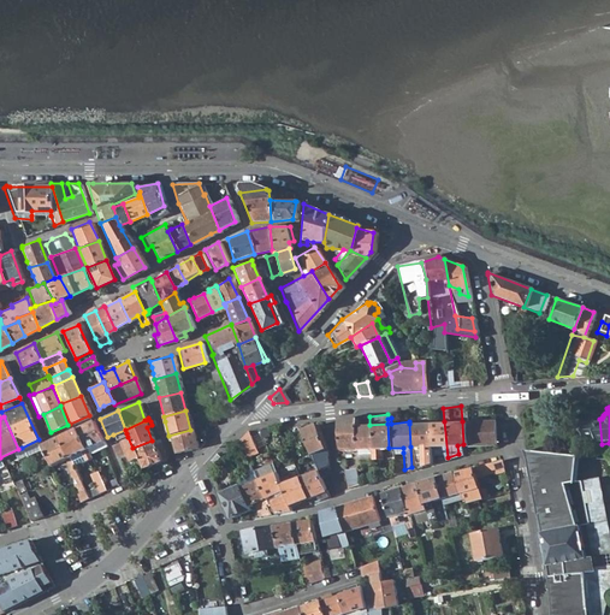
[(353,450),(366,449),(367,456),(367,459),(373,459),(373,449),(372,449),(369,425),(353,426),(353,419),(335,419),(336,450),(353,450)]
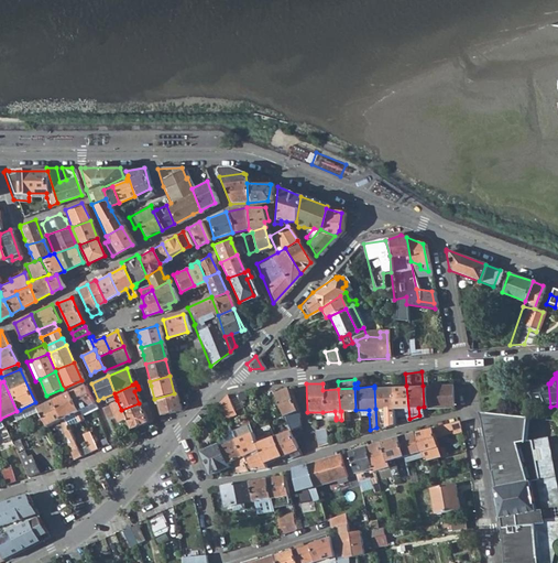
[(382,409),(392,408),(392,388),(391,388),(390,383),(386,383),(386,388),(374,388),(375,409),(382,409)]
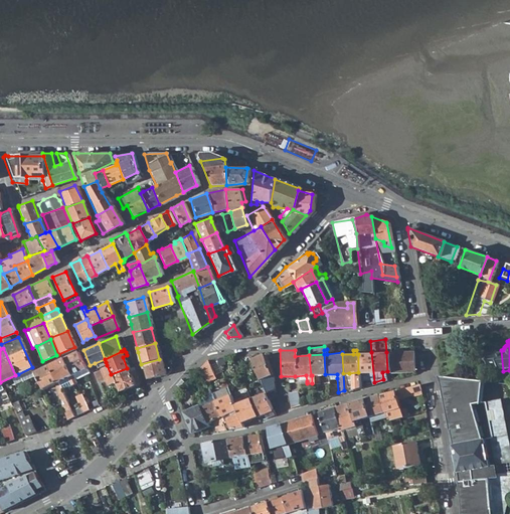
[(503,371),(501,350),(482,352),(484,365),(494,364),(494,372),(503,371)]
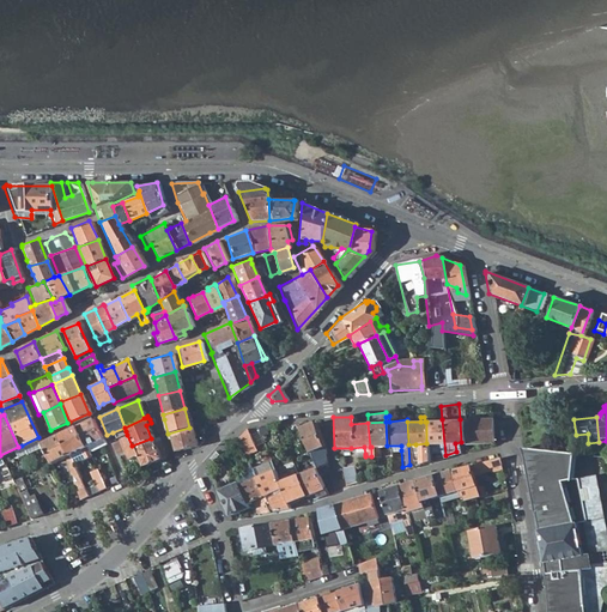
[(490,441),(487,418),(460,419),(461,442),(490,441)]
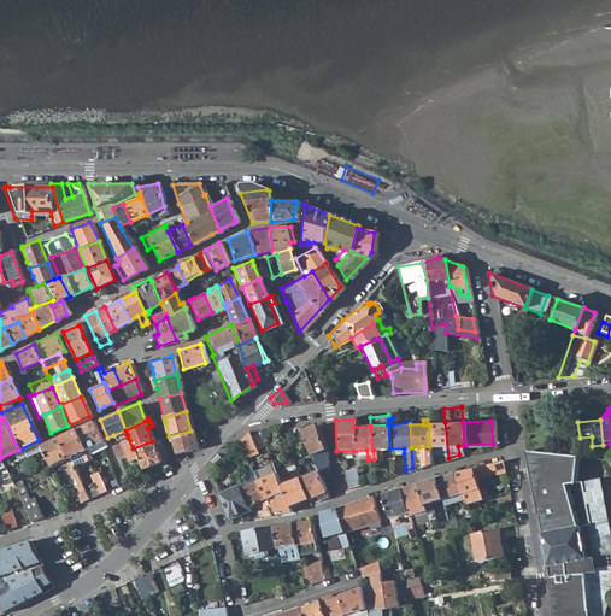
[(75,429),(84,450),(94,446),(97,450),(103,446),(94,428),(92,422),(75,429)]
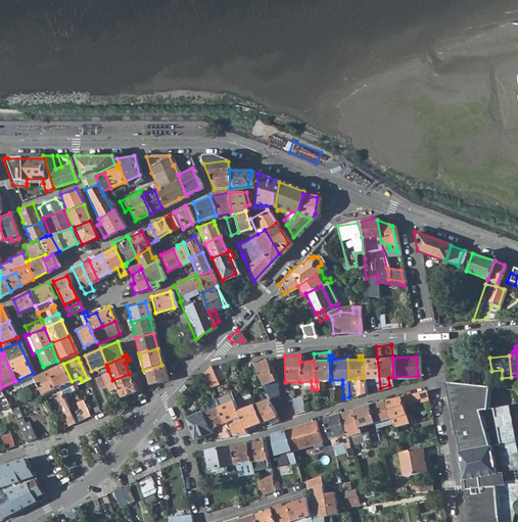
[(374,390),(380,388),(377,358),(364,360),(364,378),(372,378),(374,390)]
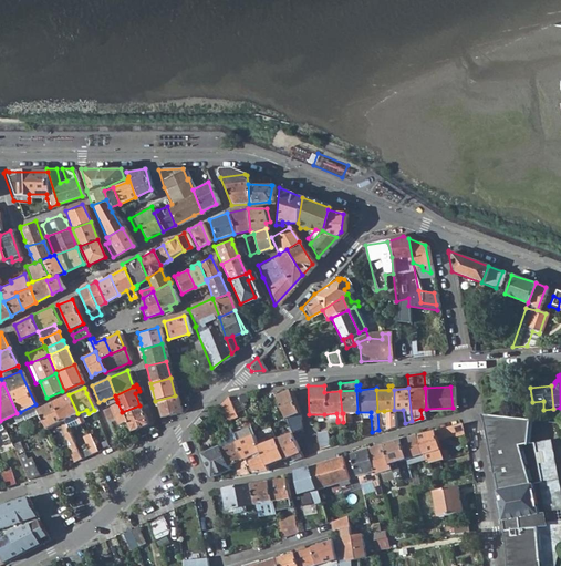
[(340,391),(342,413),(343,413),(343,422),(346,422),(345,413),(357,412),(356,390),(340,391)]
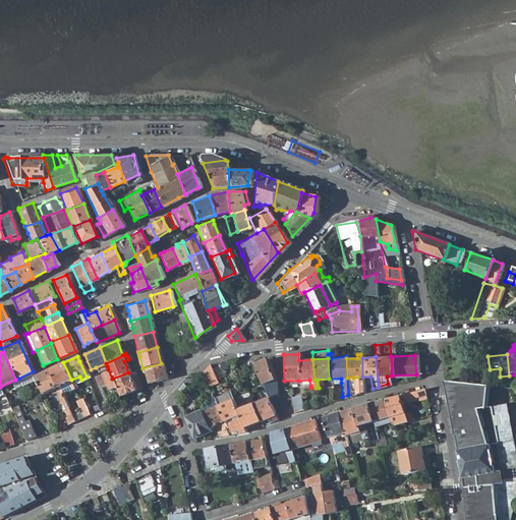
[(251,362),(265,395),(266,397),(275,393),(271,376),(264,359),(251,362)]
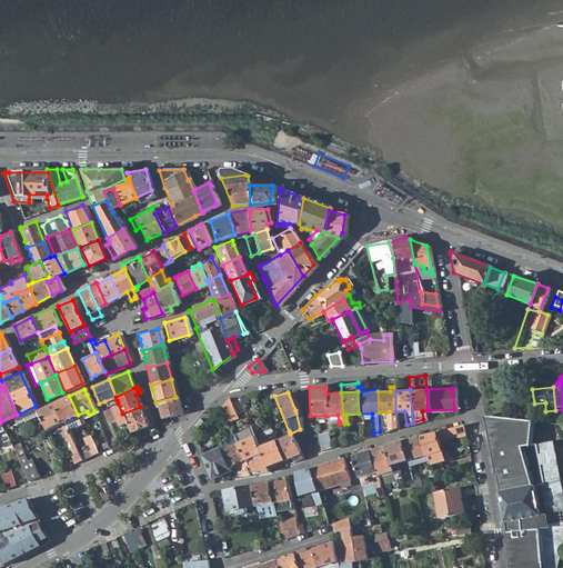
[(69,396),(52,404),(66,430),(81,424),(78,415),(69,396)]
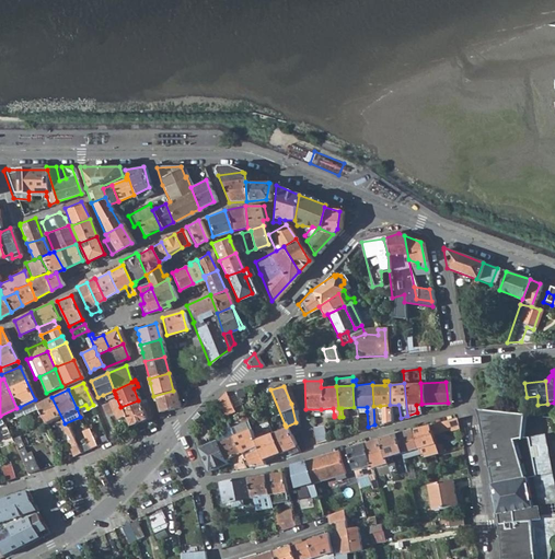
[(214,398),(221,416),(231,410),(223,389),(221,391),(214,398)]
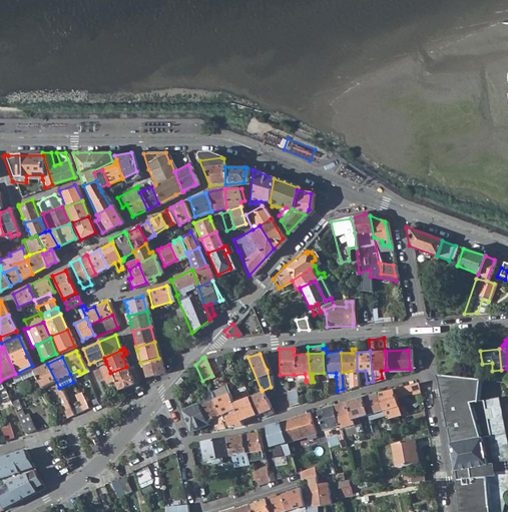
[(144,377),(162,373),(162,372),(158,358),(140,363),(144,377)]
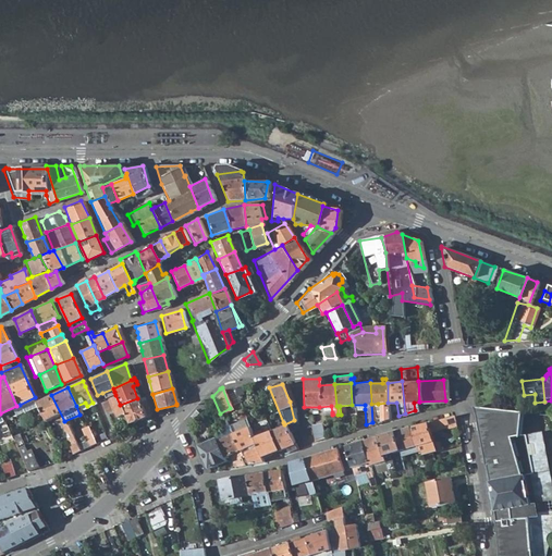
[(64,421),(51,395),(37,402),(38,404),(43,416),(45,420),(57,415),(60,424),(69,446),(74,444),(64,421)]
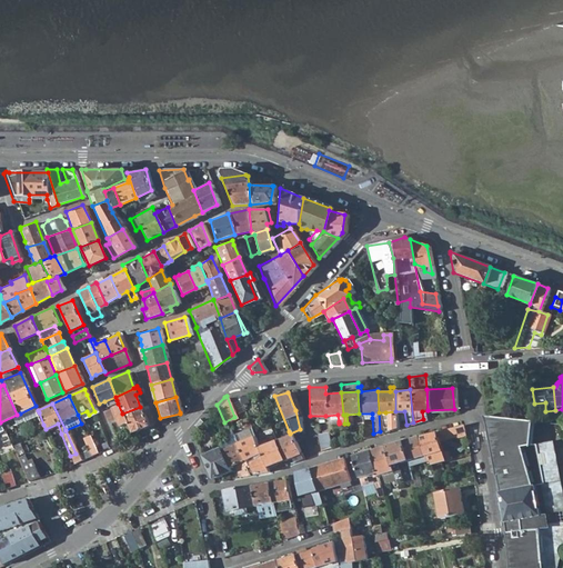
[(127,424),(122,414),(118,404),(102,410),(108,424),(116,420),(118,427),(127,424)]
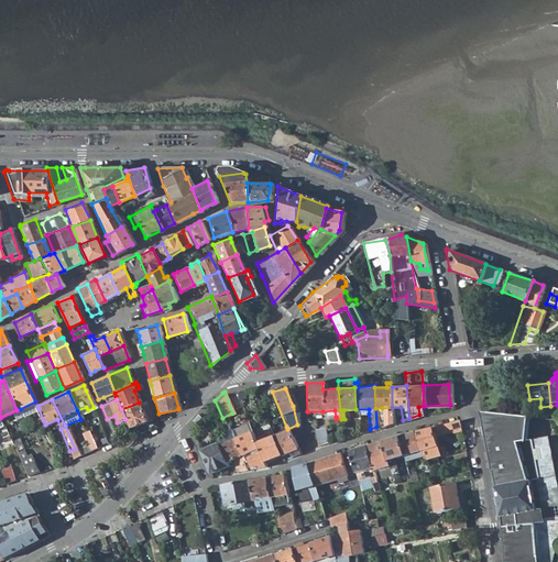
[(35,401),(20,409),(23,416),(39,408),(37,406),(35,401)]
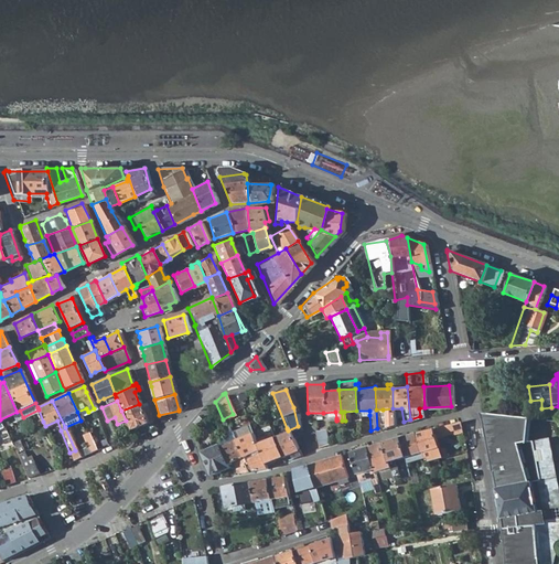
[(129,429),(149,421),(144,406),(140,407),(139,404),(121,411),(126,421),(129,429)]
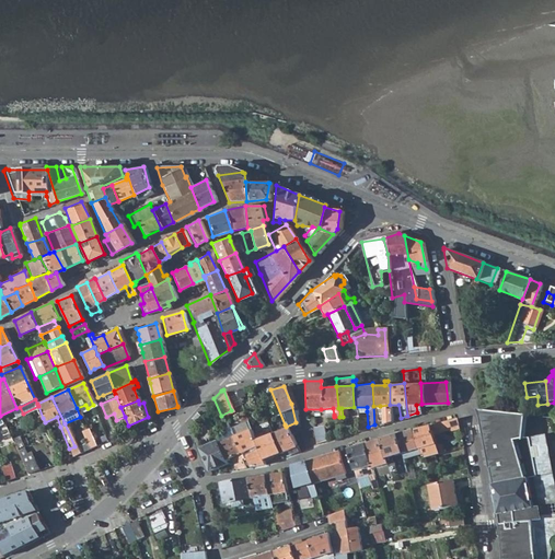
[(380,406),(381,423),(390,421),(390,405),(380,406)]
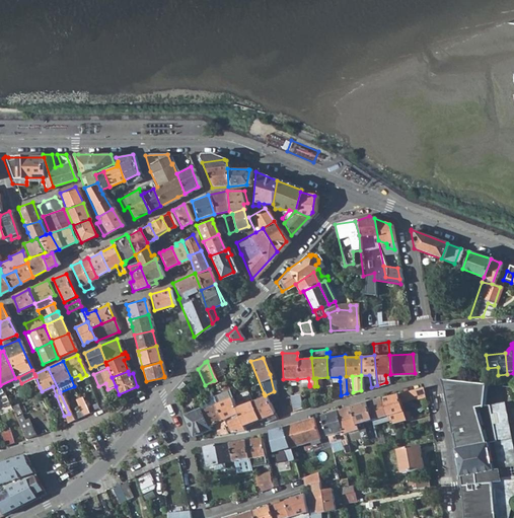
[(457,447),(452,448),(457,474),(472,472),(491,469),(490,466),(486,441),(483,442),(482,437),(493,434),(487,408),(481,410),(480,405),(483,383),(439,378),(450,436),(454,435),(457,447)]
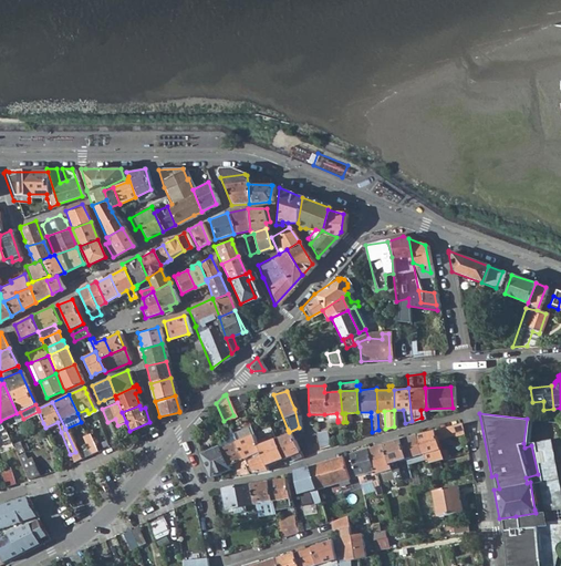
[(353,438),(351,421),(346,422),(343,422),(345,440),(353,438)]
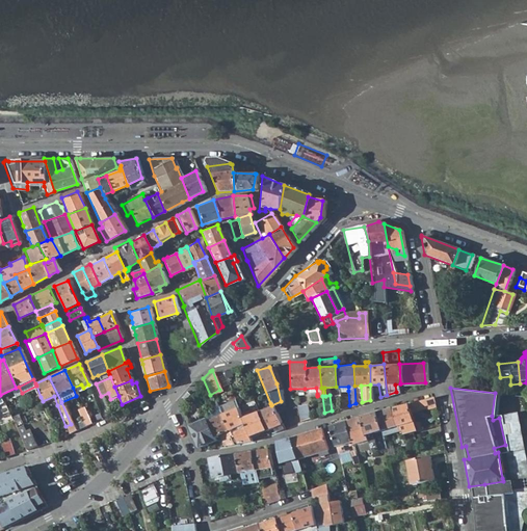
[(421,398),(423,406),(431,404),(430,396),(421,398)]
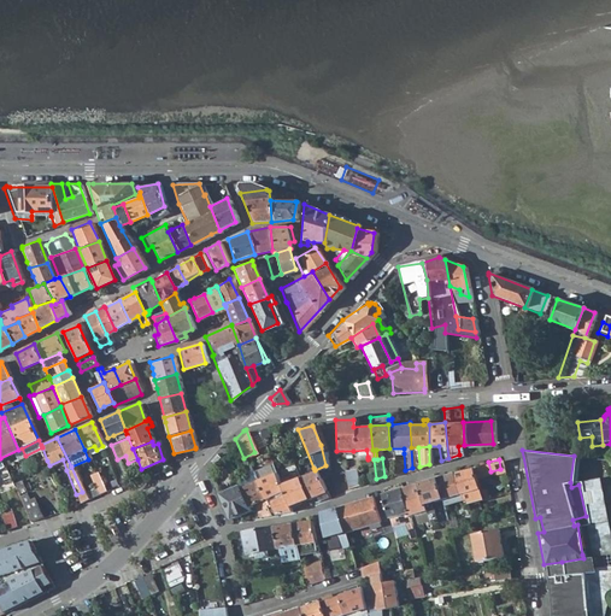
[(480,499),(474,476),(491,471),(488,462),(451,473),(457,494),(458,499),(458,502),(463,500),(463,503),(480,499)]
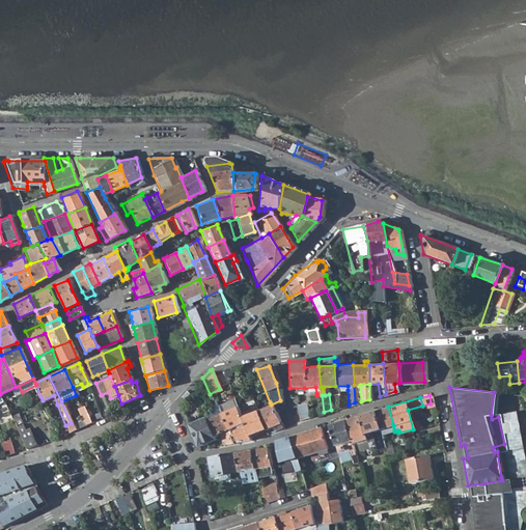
[(281,408),(280,400),(271,405),(273,411),(281,408)]
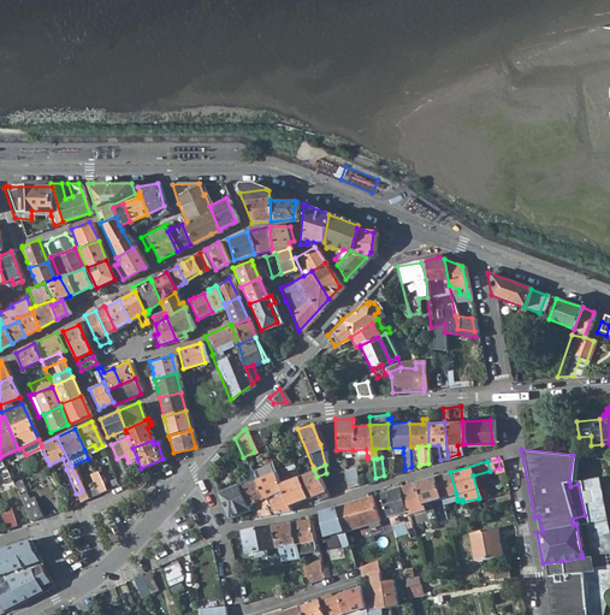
[(355,484),(351,466),(339,469),(343,488),(355,484)]
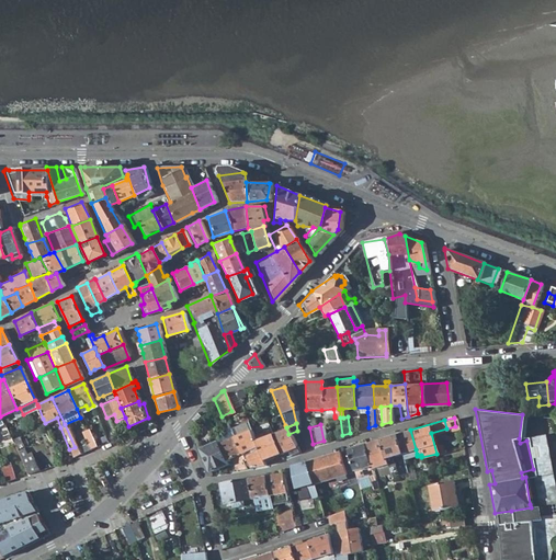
[(278,454),(294,447),(288,434),(286,427),(285,425),(269,433),(278,454)]
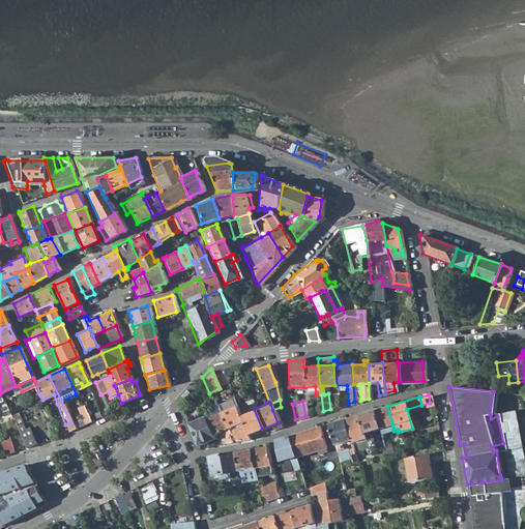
[(82,424),(88,421),(81,405),(75,408),(82,424)]
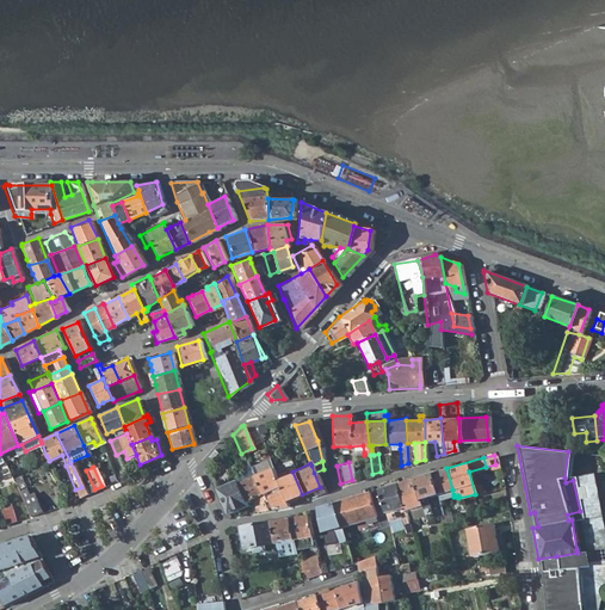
[(251,476),(259,493),(263,492),(265,497),(270,509),(285,506),(284,500),(275,480),(270,468),(251,476)]
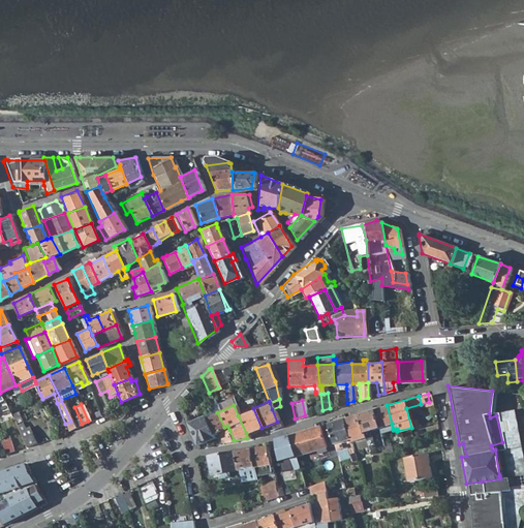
[(387,405),(372,409),(376,428),(392,424),(387,405)]
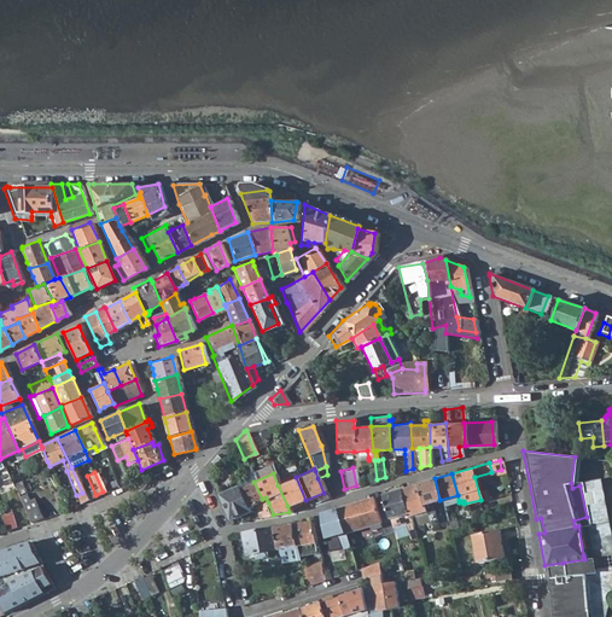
[(306,500),(296,477),(278,485),(287,506),(306,500)]
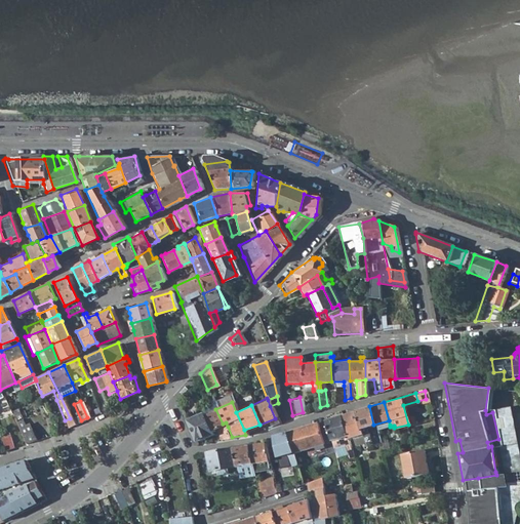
[(211,410),(209,406),(199,410),(200,412),(201,414),(211,410)]
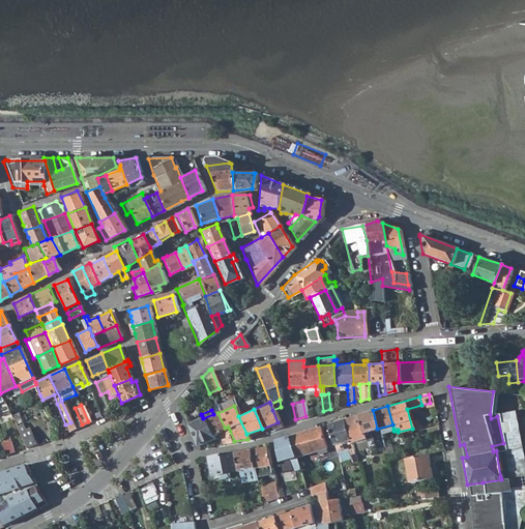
[(373,410),(356,415),(363,438),(366,446),(367,448),(368,450),(370,449),(369,445),(373,444),(369,431),(377,429),(373,410)]
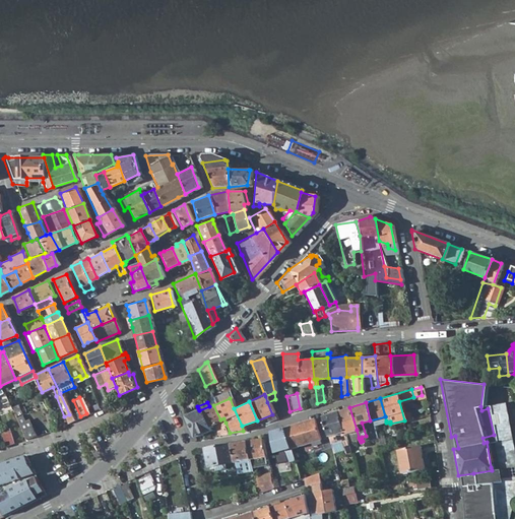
[(14,404),(8,407),(11,414),(17,410),(14,404)]
